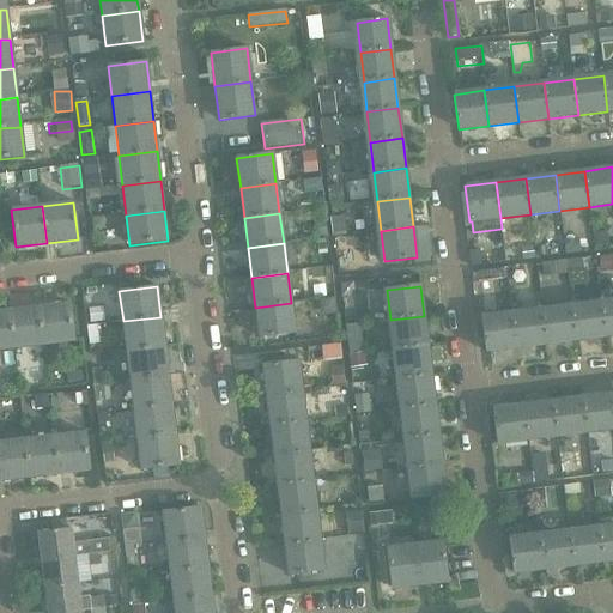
[(372,311),(387,311),(386,289),(371,290),(372,311)]
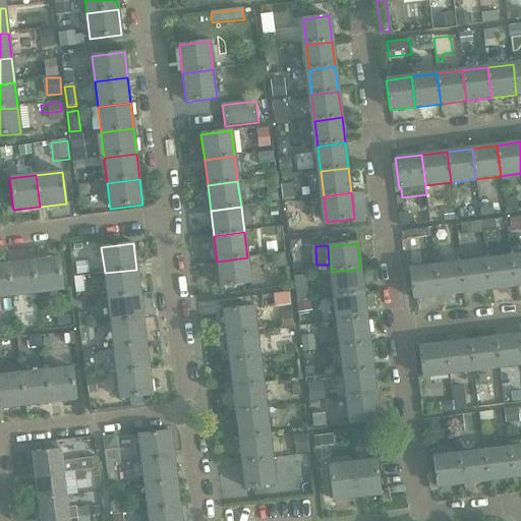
[(520,254),(511,256),(515,287),(520,285),(520,254)]
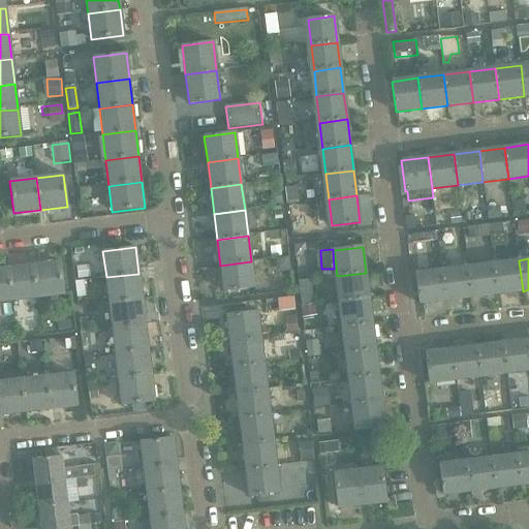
[(493,263),(497,294),(523,291),(519,260),(493,263)]
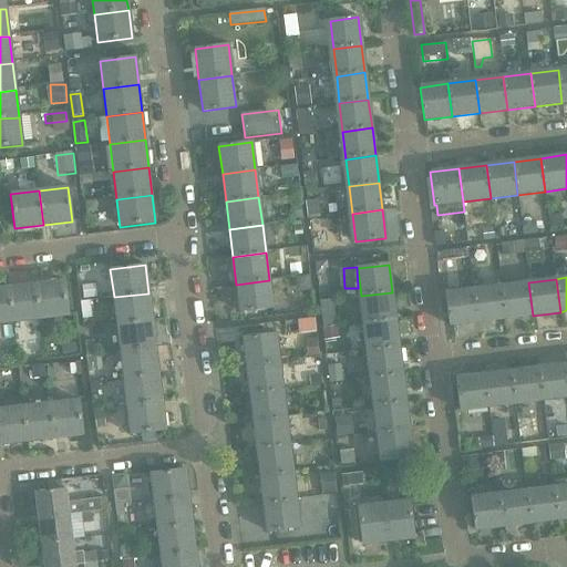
[(35,285),(40,319),(69,316),(64,280),(35,285)]
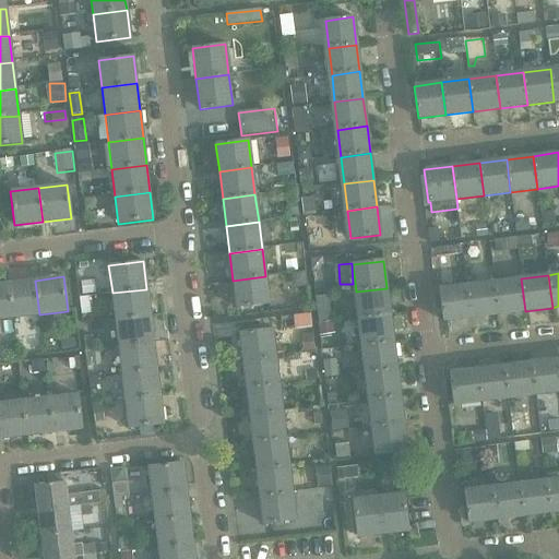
[(265,276),(233,281),(236,308),(269,304),(265,276)]
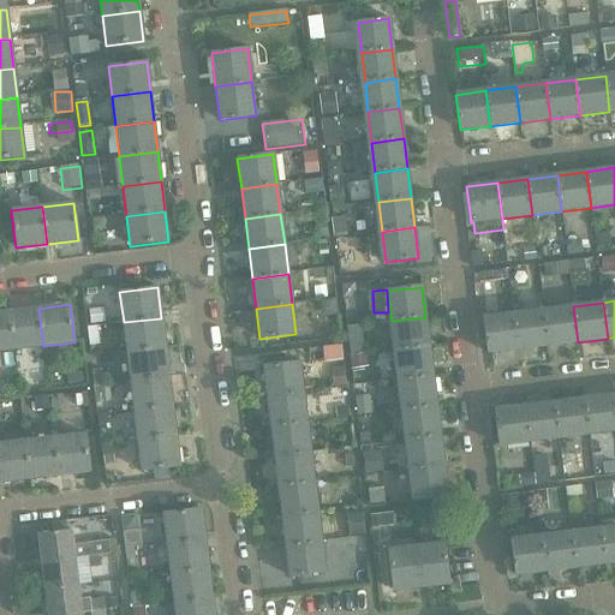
[(573,306),(543,310),(548,346),(578,342),(573,306)]
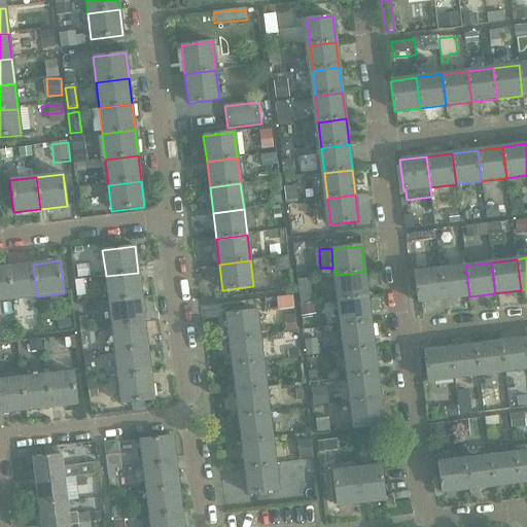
[(37,296),(33,265),(7,268),(11,300),(37,296)]
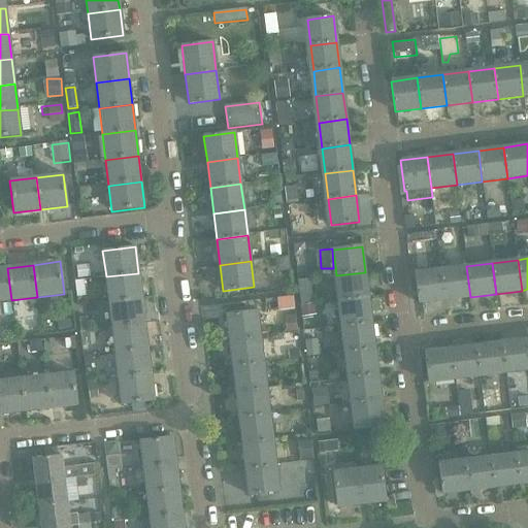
[(440,269),(444,300),(470,297),(466,266),(440,269)]
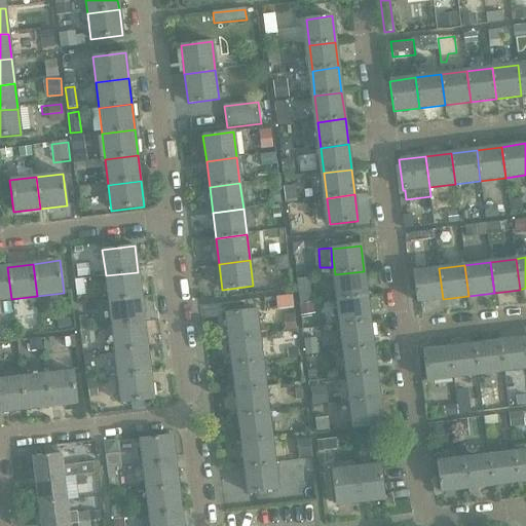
[(7,267),(0,267),(0,300),(11,299),(7,267)]
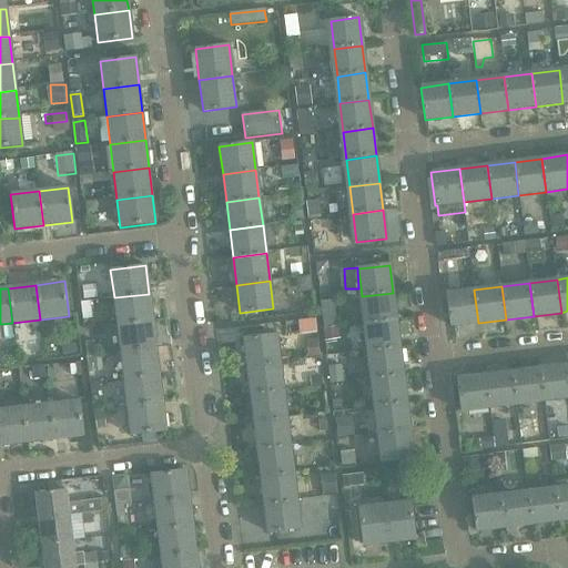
[(478,323),(474,290),(446,293),(450,326),(478,323)]
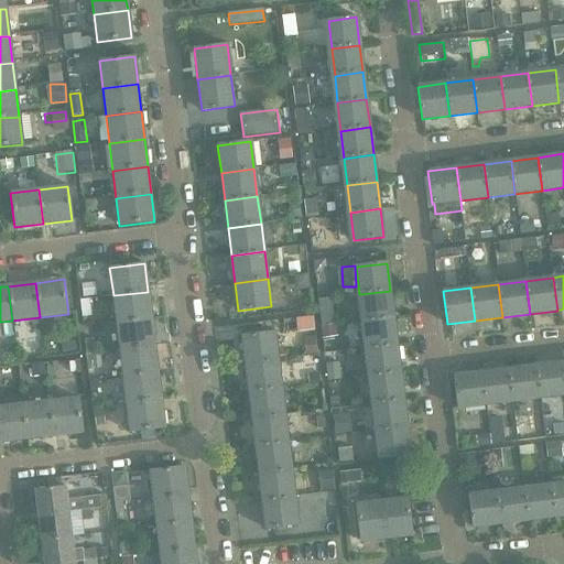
[(359,294),(362,322),(393,318),(390,291),(359,294)]
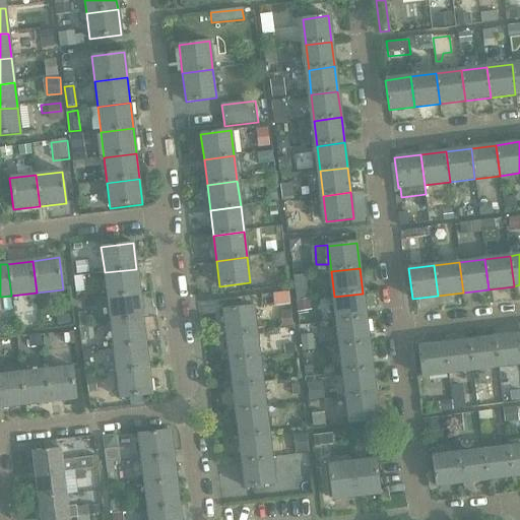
[(136,269),(105,272),(108,299),(139,295),(136,269)]
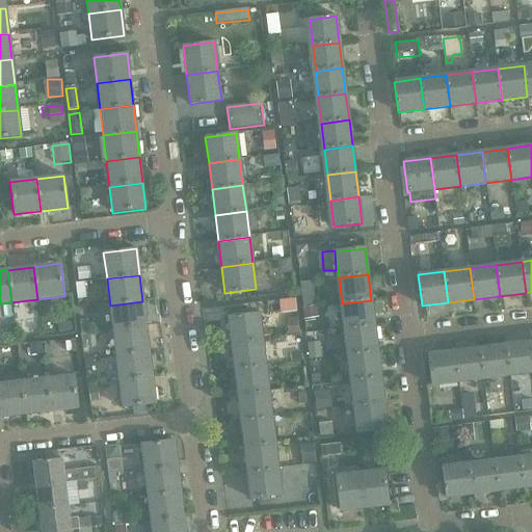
[(342,303),(345,329),(374,325),(371,300),(342,303)]
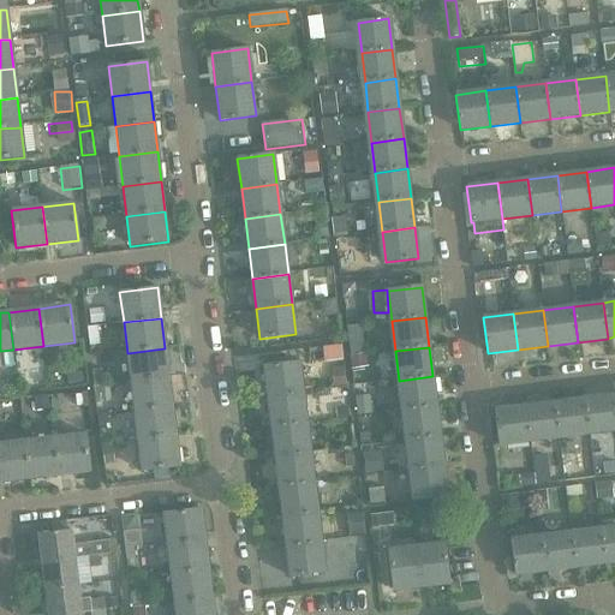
[(127,353),(131,382),(168,377),(165,348),(127,353)]
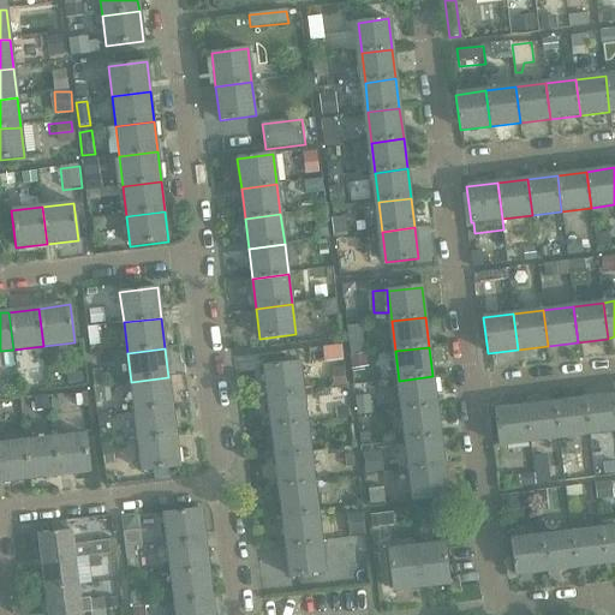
[(263,368),(267,398),(303,393),(299,363),(263,368)]
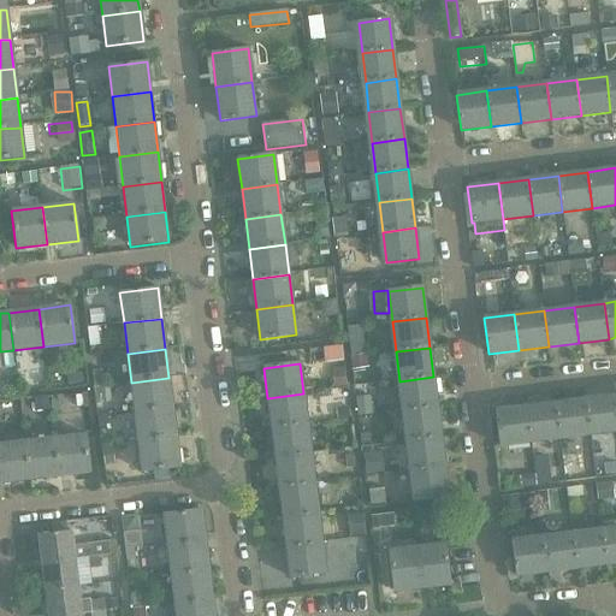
[(92,372),(94,388),(105,386),(104,371),(92,372)]
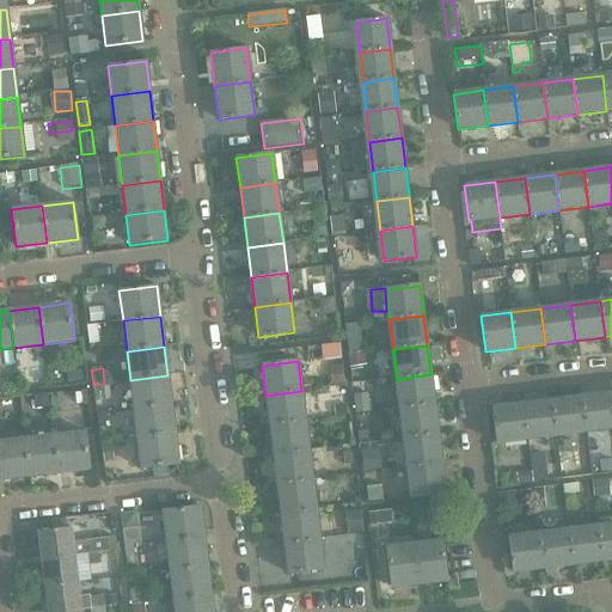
[(67,373),(68,383),(83,381),(81,371),(67,373)]
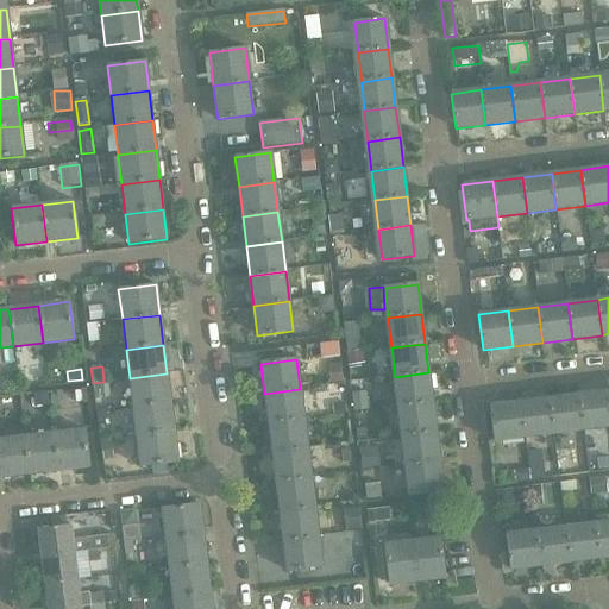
[(432,402),(428,372),(395,377),(399,407),(432,402)]
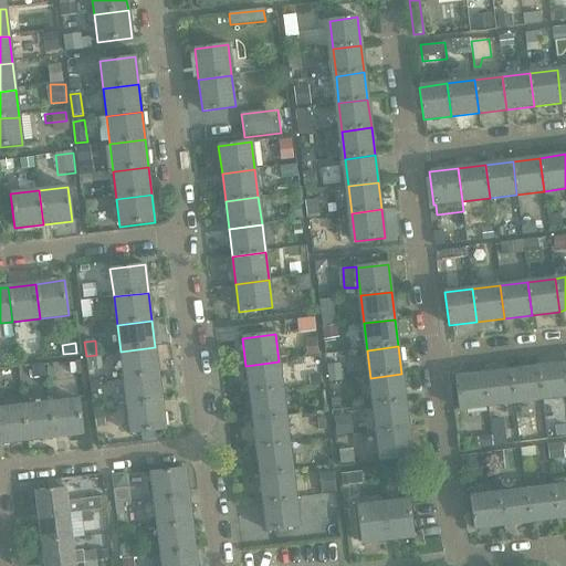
[(121,352),(124,378),(158,374),(155,347),(121,352)]
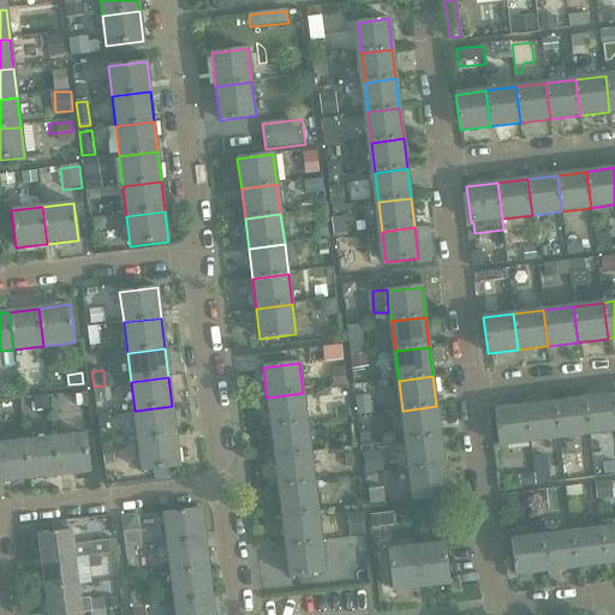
[(306,423),(303,393),(267,398),(270,428),(306,423)]
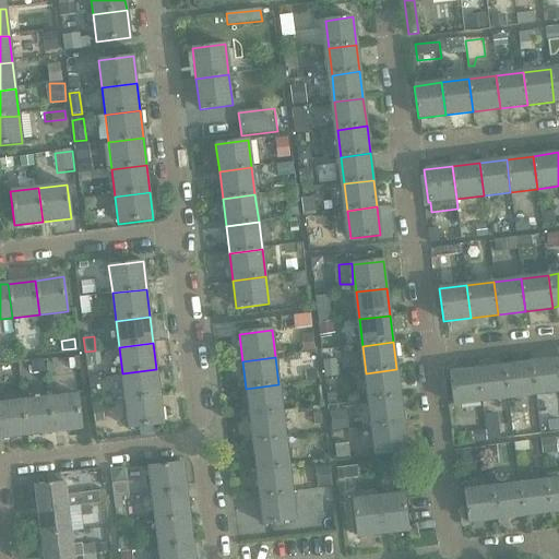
[(531,361),(535,394),(558,391),(558,364),(558,358),(531,361)]
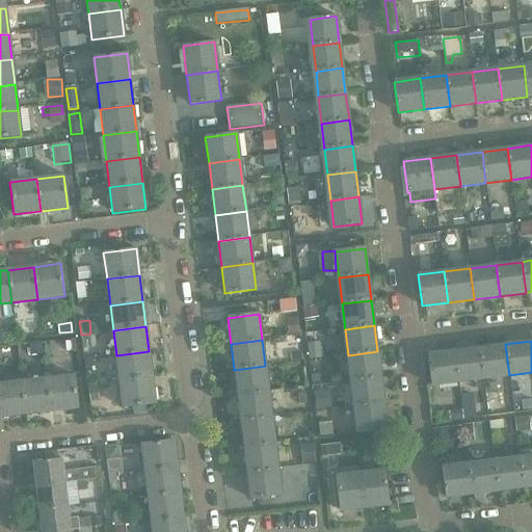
[(480,347),(483,378),(509,375),(505,344),(480,347)]
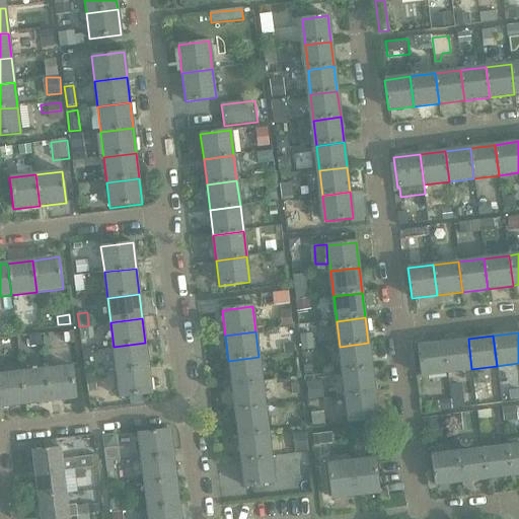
[(468,339),(443,342),(447,372),(471,369),(468,339)]
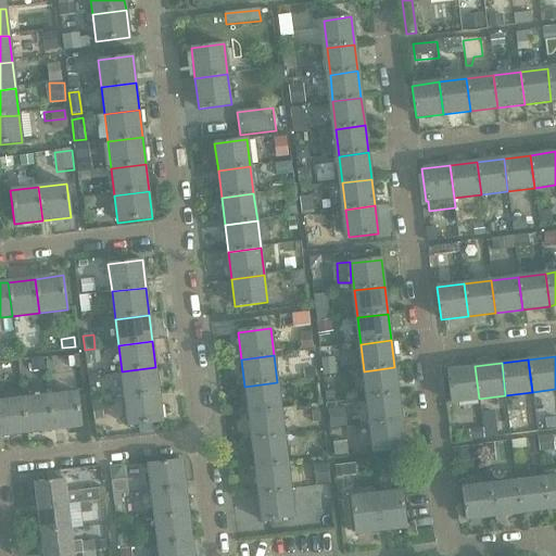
[(479,399),(475,366),(446,370),(451,403),(479,399)]
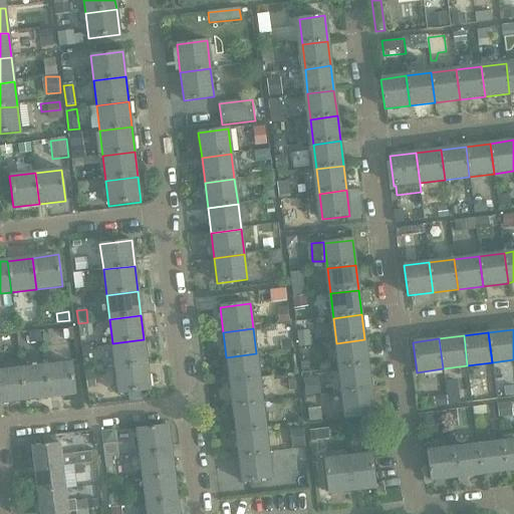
[(144,339),(112,343),(115,367),(147,363),(144,339)]
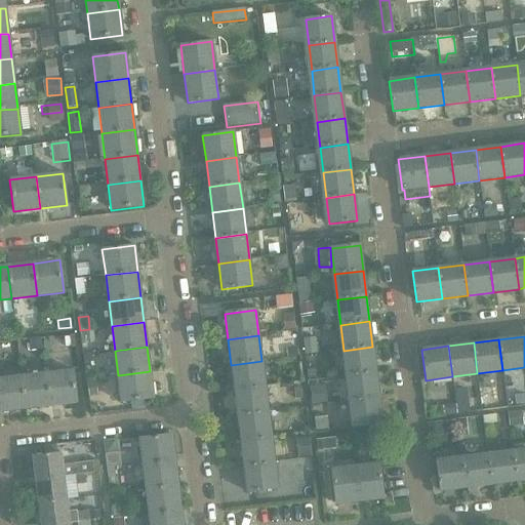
[(344,351),(347,376),(375,372),(372,347),(344,351)]
